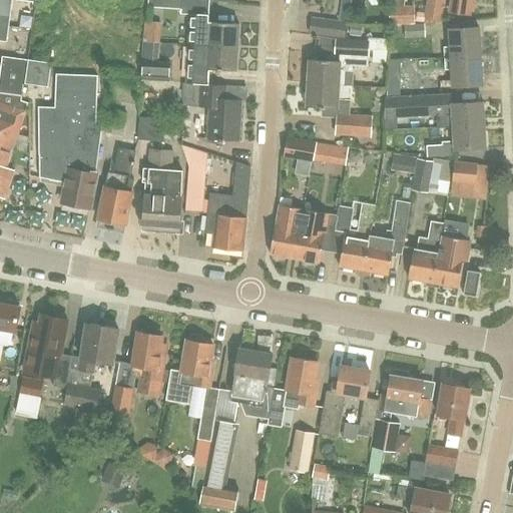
[(0,0),(0,38),(6,40),(11,0),(0,0)]
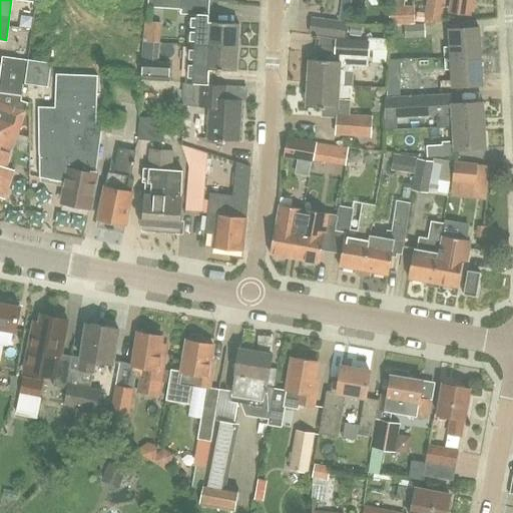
[(148,0),(147,7),(180,9),(180,0),(148,0)]
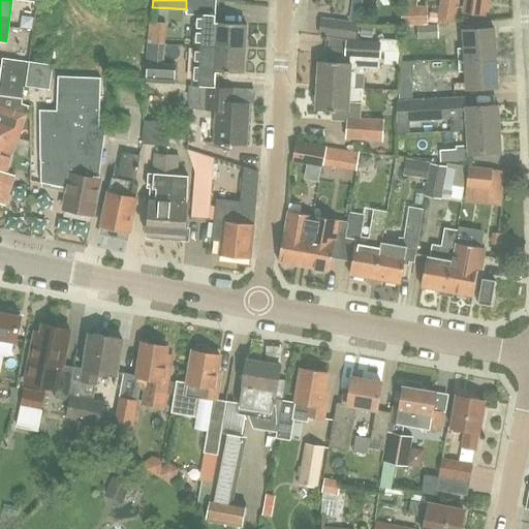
[(355,40),(355,39),(358,24),(360,24),(362,0),(352,0),(349,21),(321,17),(318,35),(355,40)]
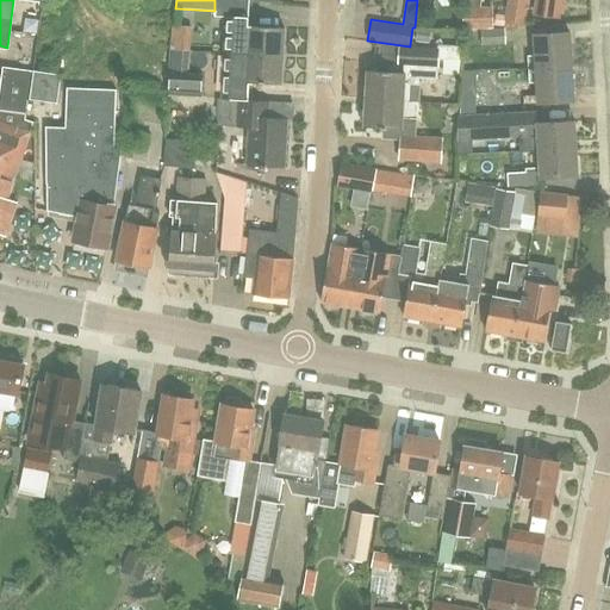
[(509,0),(506,20),(524,23),(527,0),(509,0)]
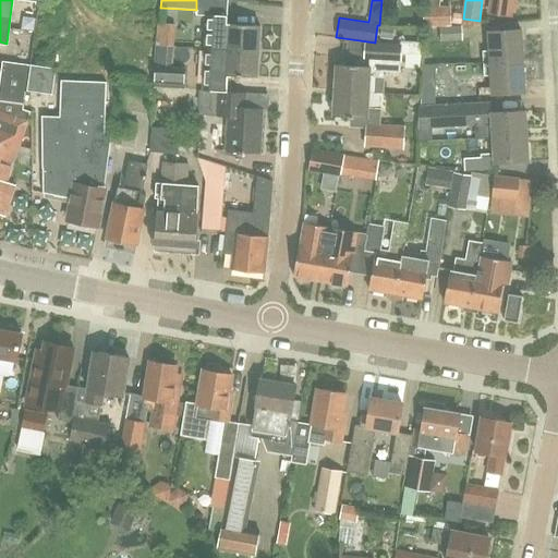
[(490,0),(489,14),(510,16),(511,0),(490,0)]
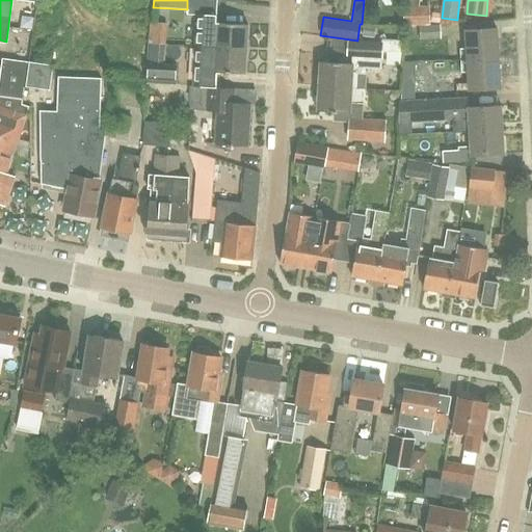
[(428,25),(427,8),(402,8),(403,25),(428,25)]
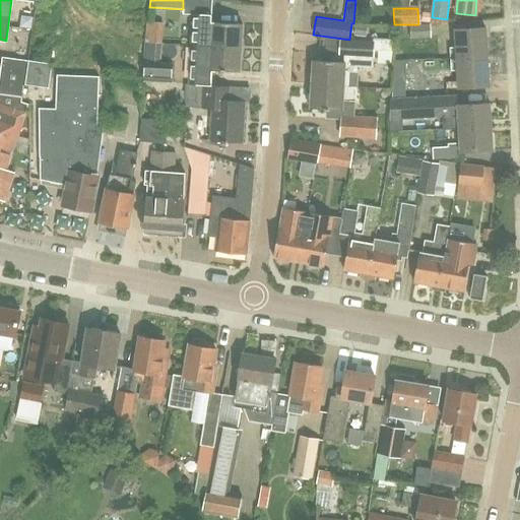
[(243,24),(210,21),(211,14),(196,13),(194,44),(209,45),(209,47),(241,49),(243,24)]
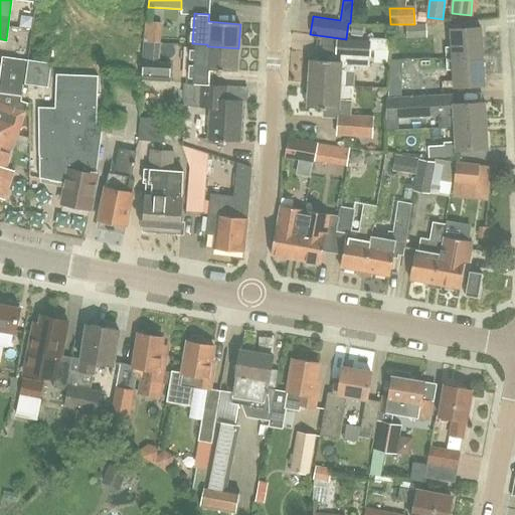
[(140,52),(158,55),(162,21),(144,19),(140,52)]
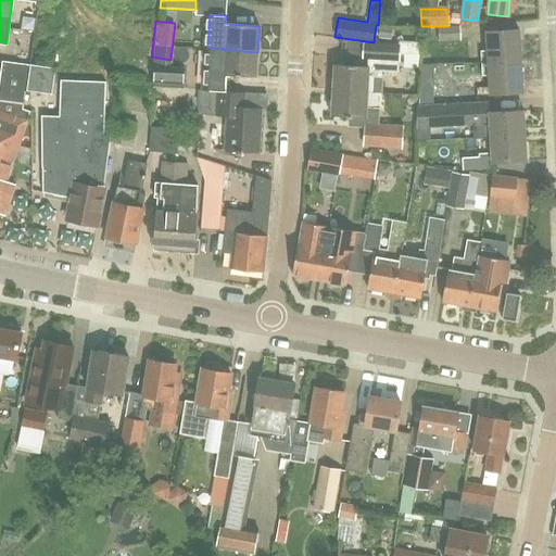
[(380,26),(378,38),(391,40),(393,27),(380,26)]
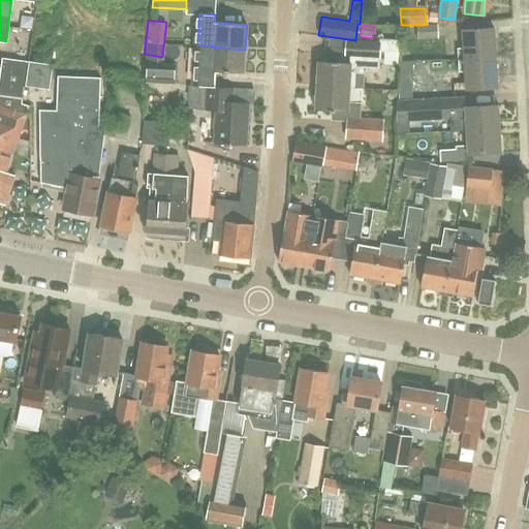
[(416,26),(417,39),(438,38),(438,25),(416,26)]
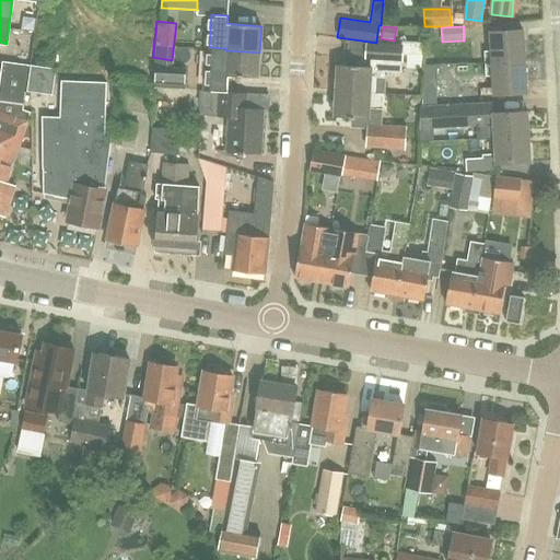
[(523,26),(490,27),(492,53),(486,53),(486,62),(525,60),(523,26)]
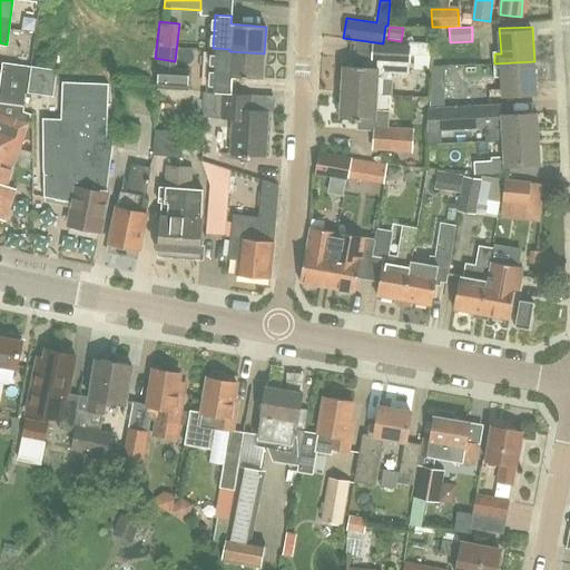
[(379,68),(343,66),(342,92),(376,95),(381,95),(382,78),(391,79),(392,75),(409,76),(410,55),(431,56),(432,47),(410,45),(410,47),(373,45),(372,60),(379,61),(379,68)]
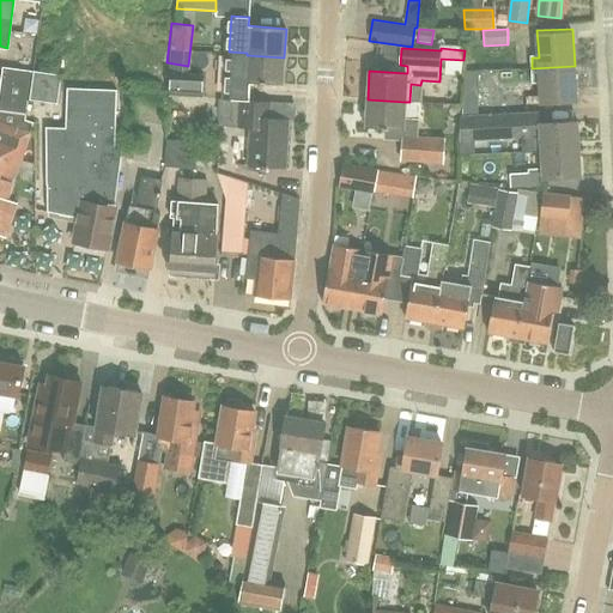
[(247,55),(228,54),(224,101),(244,103),(249,103),(250,83),(283,85),(284,58),(247,55)]
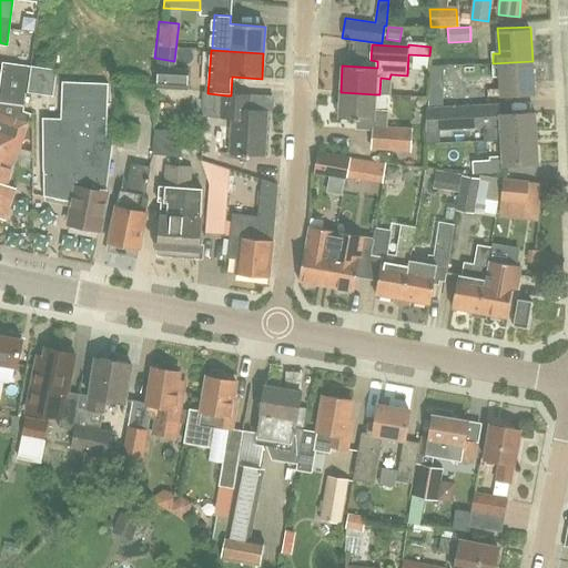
[(501,97),(535,94),(533,61),(493,63),(494,78),(500,77),(501,97)]
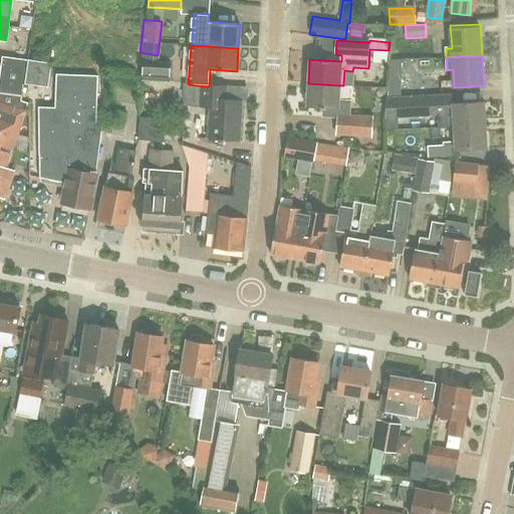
[(0,189),(4,178),(5,178),(28,103),(22,102),(22,99),(21,99),(27,60),(1,57),(0,66),(0,189)]
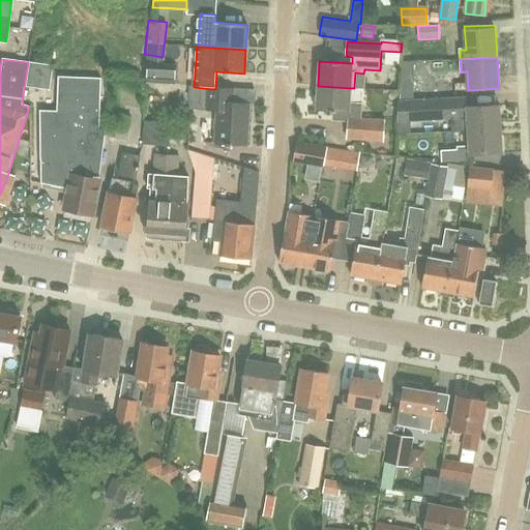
[(30,62),(27,87),(50,90),(53,65),(30,62)]
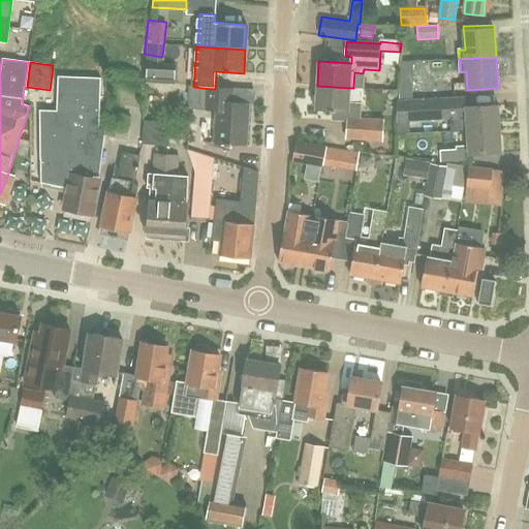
[(147,64),(146,84),(175,85),(176,65),(164,64),(147,64)]
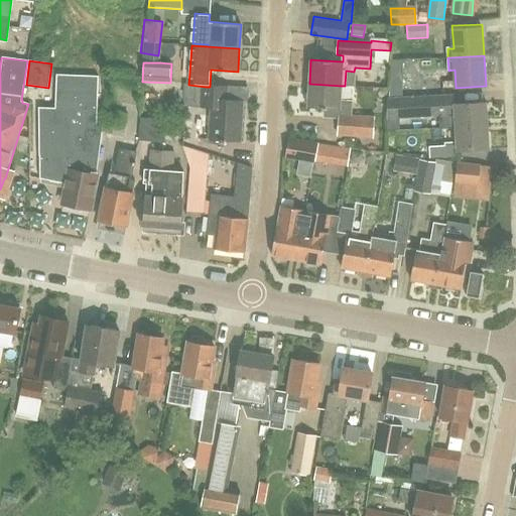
[(97,126),(98,102),(99,76),(56,74),(55,108),(39,107),(39,156),(40,156),(40,179),(68,184),(63,205),(91,210),(98,175),(96,175),(103,126),(97,126)]
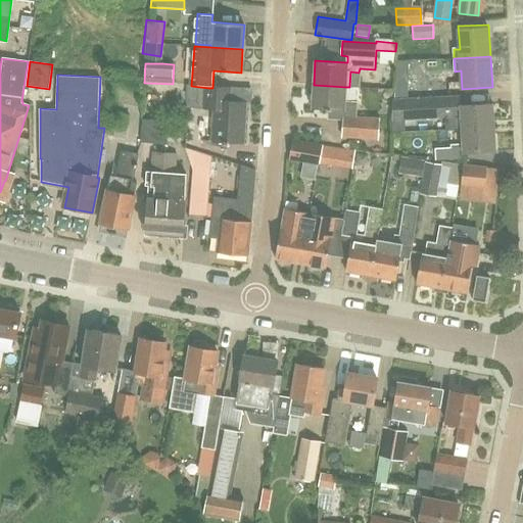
[(212,88),(208,88),(191,86),(186,85),(186,107),(216,108),(214,143),(247,144),(249,103),(232,102),(233,89),(212,88)]
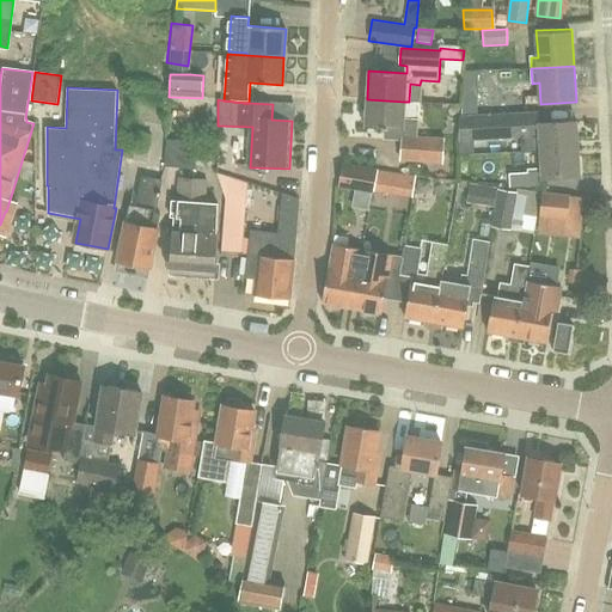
[(444,163),(445,138),(417,136),(418,120),(404,120),(404,102),(367,99),(366,127),(384,128),(384,140),(402,141),(401,160),(444,163)]
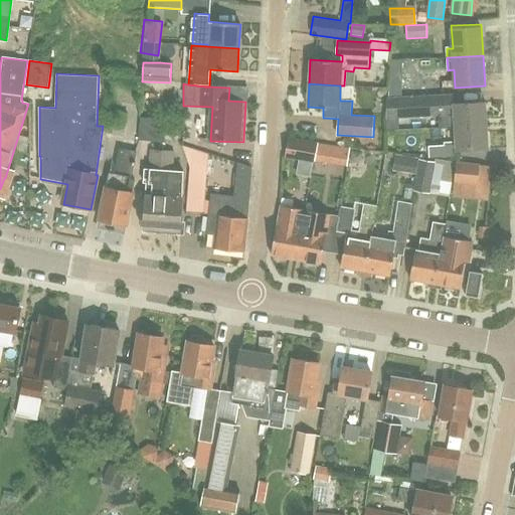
[(401,89),(388,88),(388,98),(401,97),(401,89)]
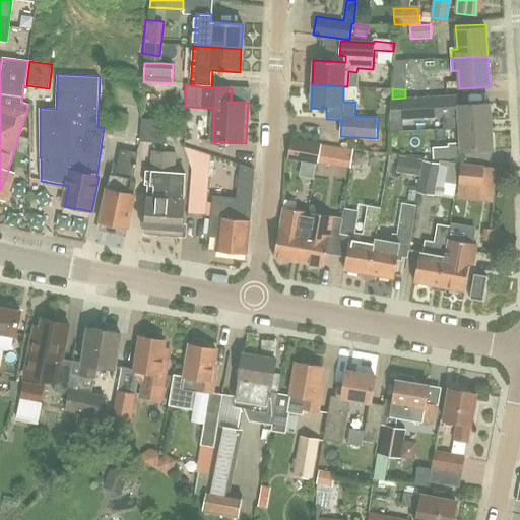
[(459,105),(459,94),(405,98),(392,99),(390,99),(390,119),(459,115),(460,129),(492,127),(491,103),(459,105)]
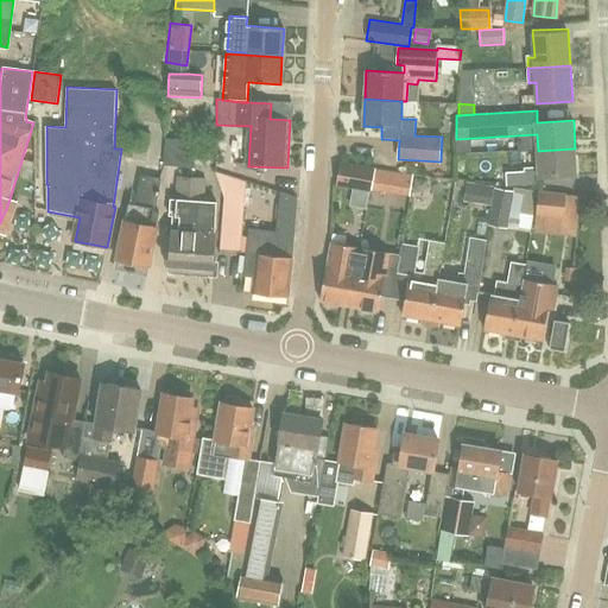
[(145,162),(151,133),(137,131),(132,159),(145,162)]
